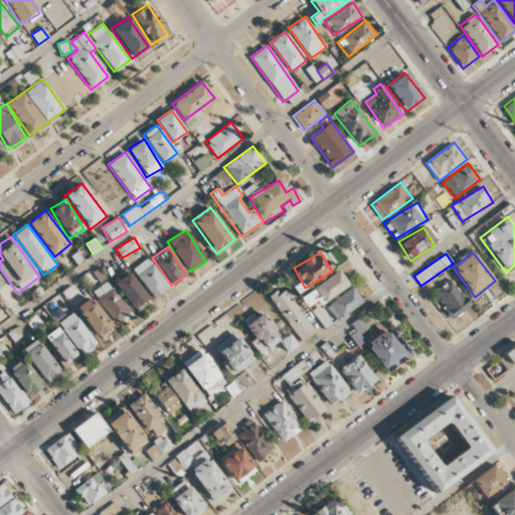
[(132,270),(154,299),(169,288),(148,258),(132,270)]
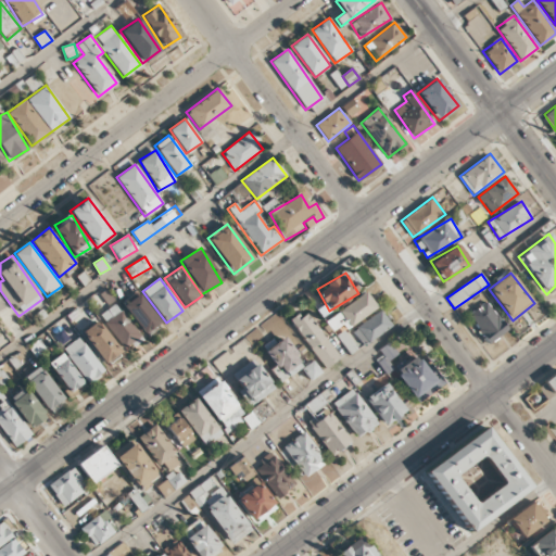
[(377,307),(366,292),(326,321),(333,331),(343,325),(346,329),(377,307)]
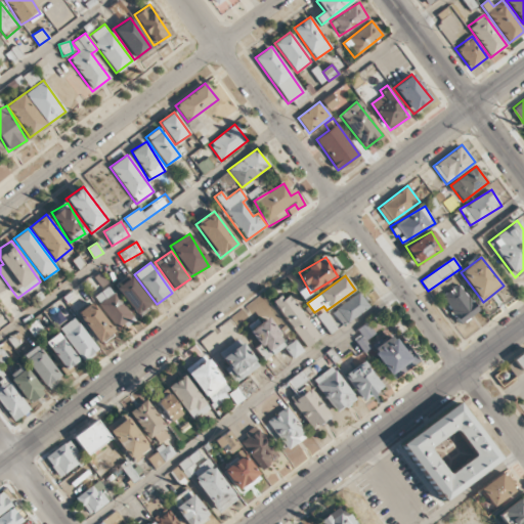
[(151,304),(131,277),(116,288),(136,315),(151,304)]
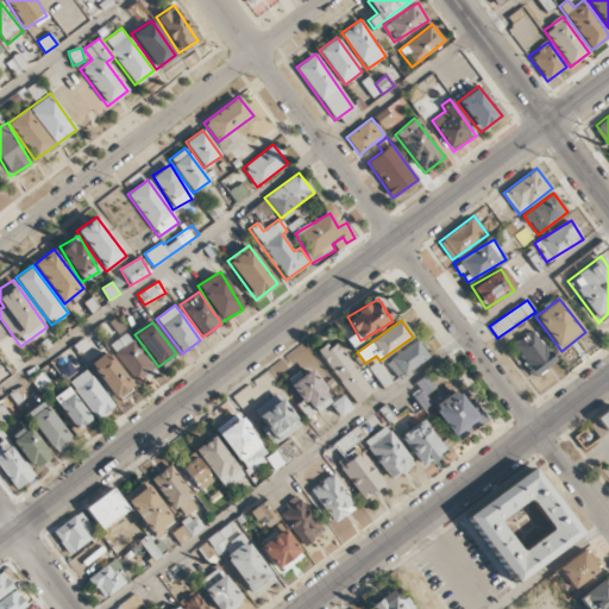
[(513,344),(535,377),(557,362),(533,330),(513,344)]
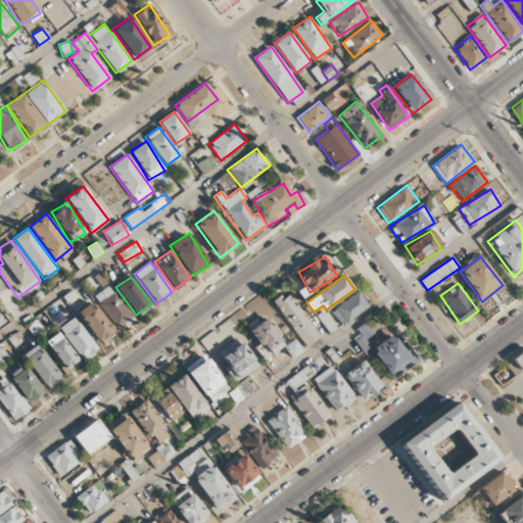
[(95,294),(115,330),(132,321),(111,285),(95,294)]
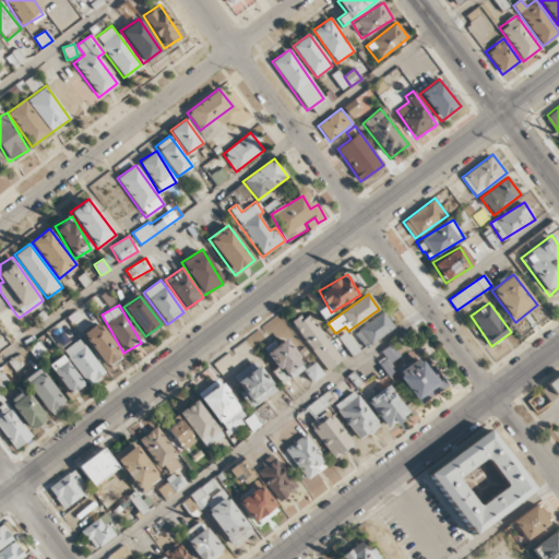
[(326,371),(341,360),(307,312),(293,322),(326,371)]
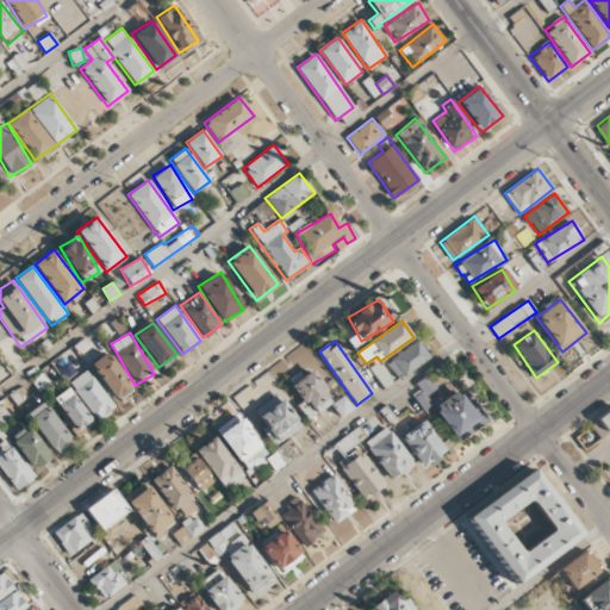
[(386,363),(399,379),(428,356),(416,341),(386,363)]
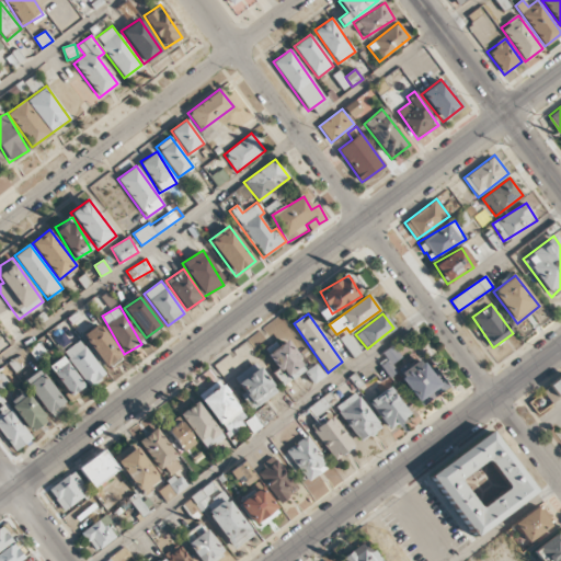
[(82,334),(106,369),(123,358),(99,323),(82,334)]
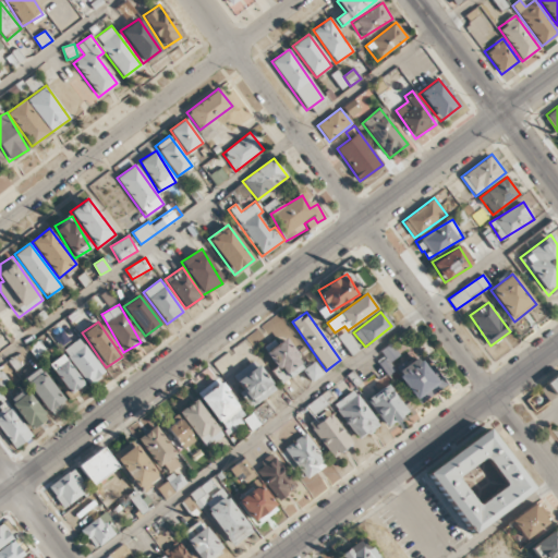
[(265,351),(277,367),(271,371),(281,384),(304,367),(283,337),(265,351)]
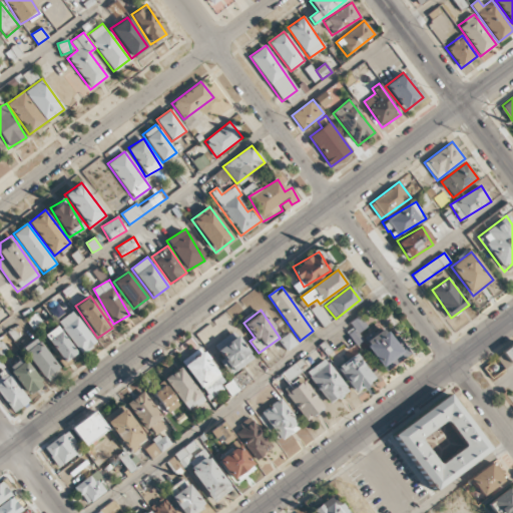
[(57,323),(82,354),(96,342),(72,311),(57,323)]
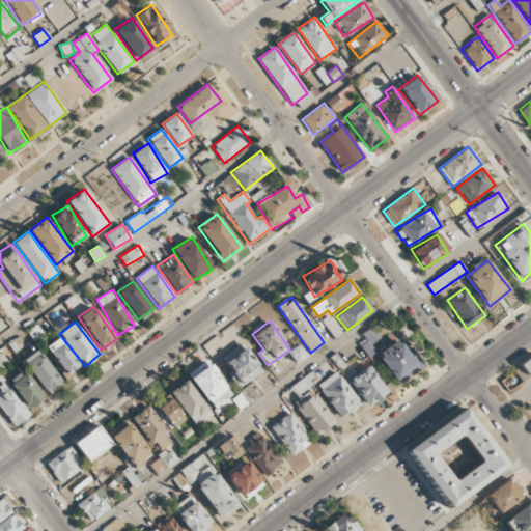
[(359,344),(367,357),(374,353),(369,344),(379,338),(371,327),(361,334),(365,341),(359,344)]
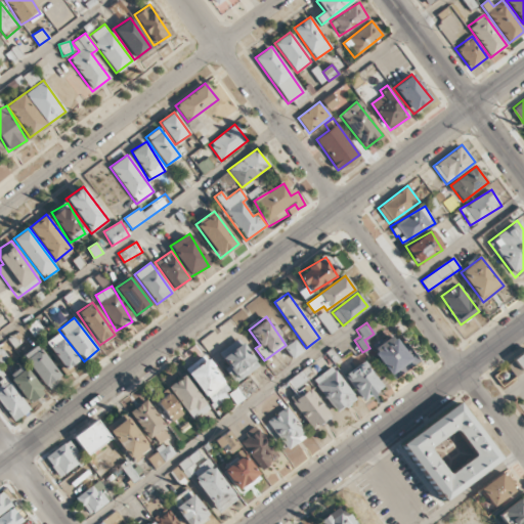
[(45,342),(67,373),(80,363),(58,333),(45,342)]
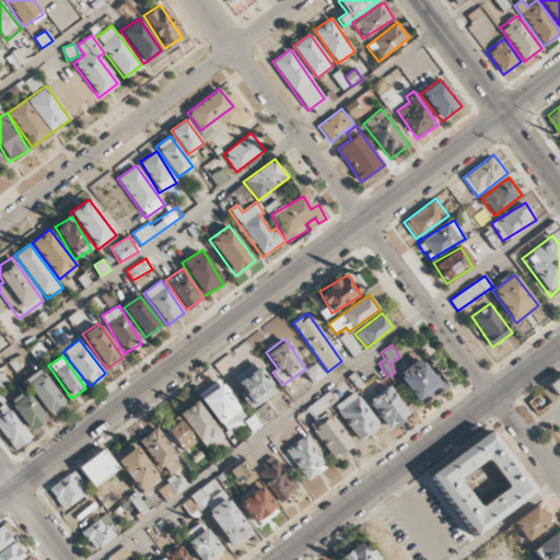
[(419,406),(446,387),(432,365),(426,370),(418,359),(396,373),(419,406)]
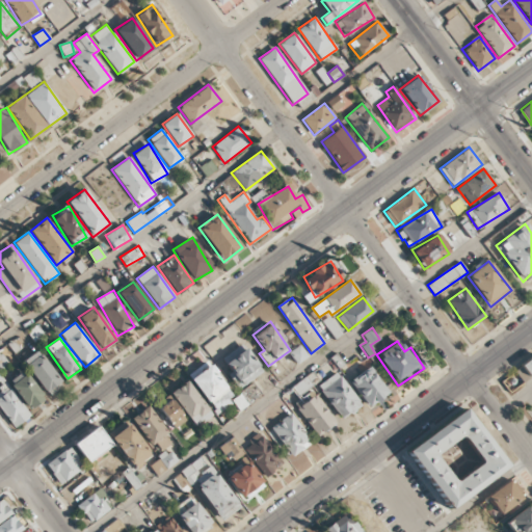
[(262,373),(244,344),(220,357),(238,388),(262,373)]
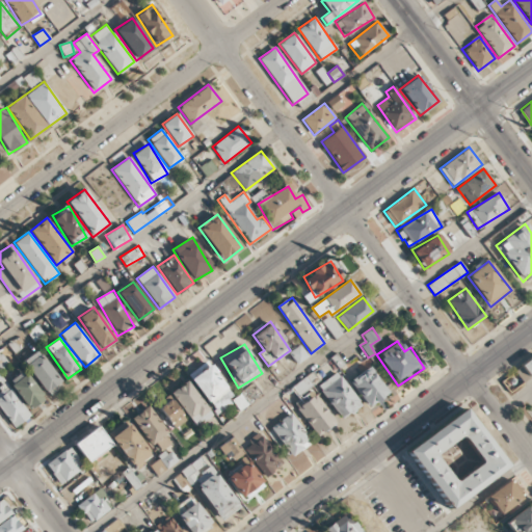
[(296,364),(307,356),(298,345),(288,352),(296,364)]
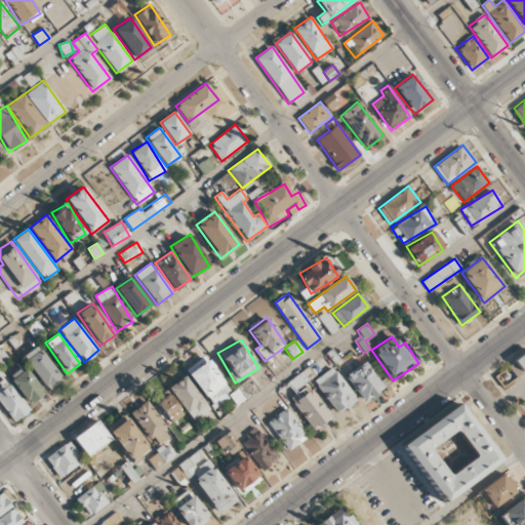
[(25,354),(45,391),(61,381),(40,346),(25,354)]
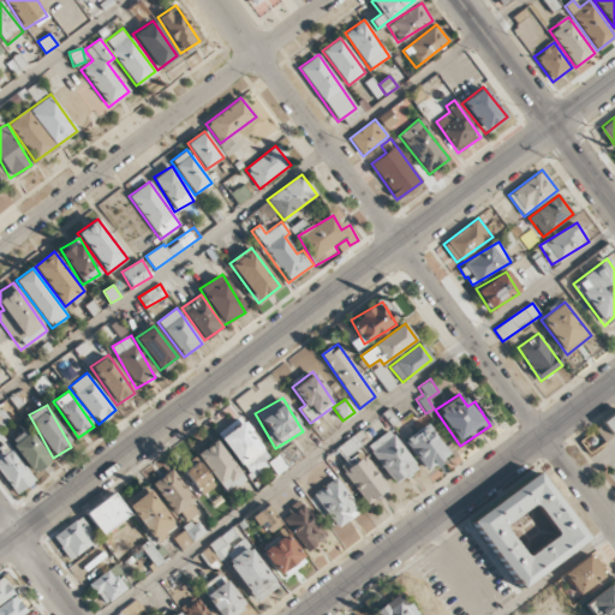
[(35,482),(0,431),(0,428),(11,422),(0,406),(0,472),(16,495),(35,482)]
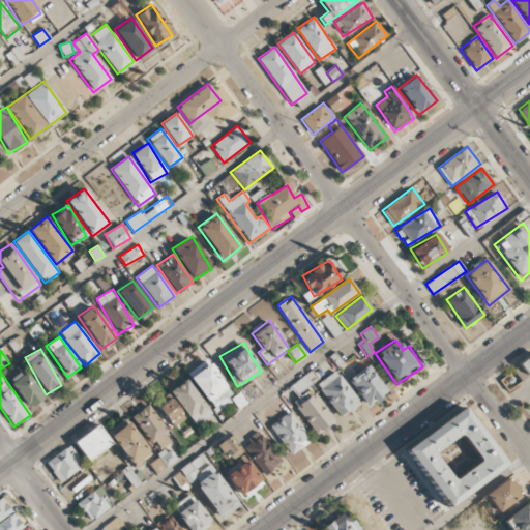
[(529,372),(529,355),(519,362),(526,374),(529,372)]
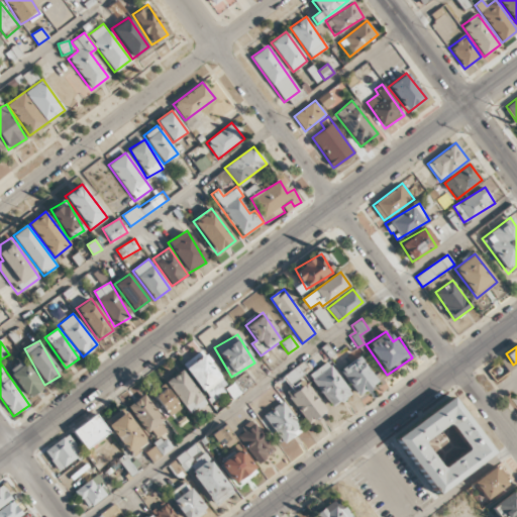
[(210,403),(228,390),(200,351),(182,365),(210,403)]
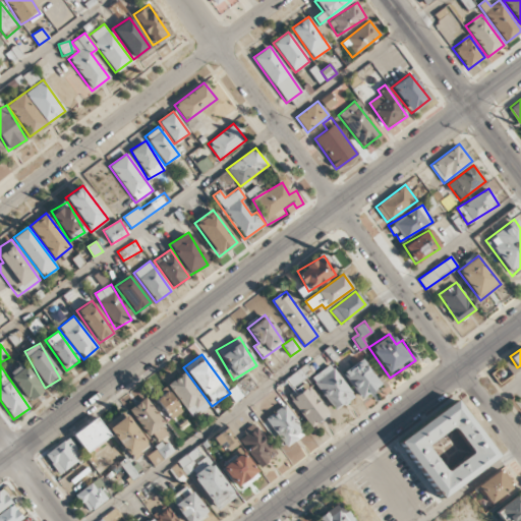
[(342,372),(360,399),(380,386),(361,359),(342,372)]
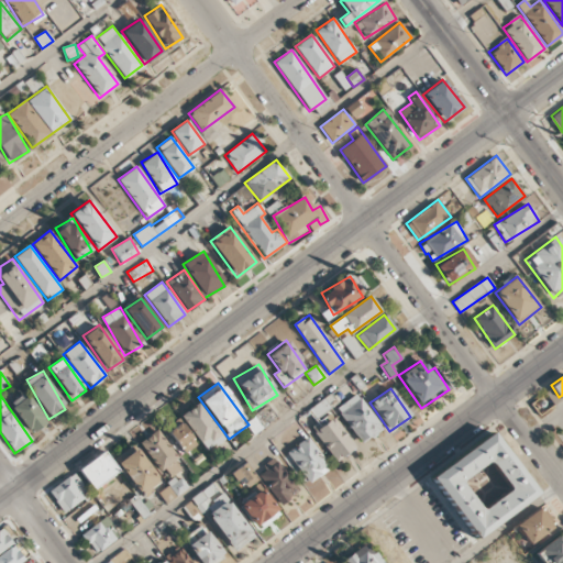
[(47,422),(25,393),(9,404),(32,433),(47,422)]
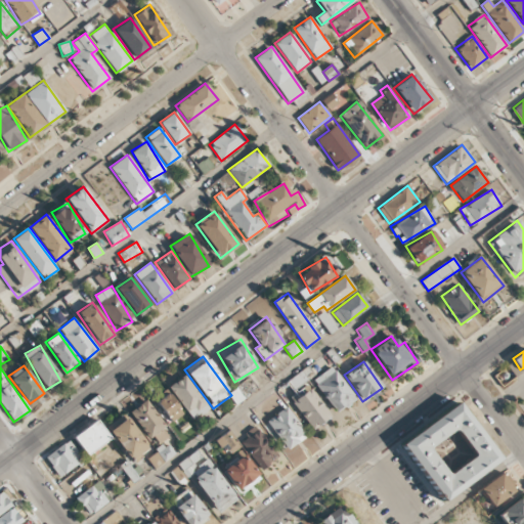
[(335,413),(355,400),(333,366),(313,379),(335,413)]
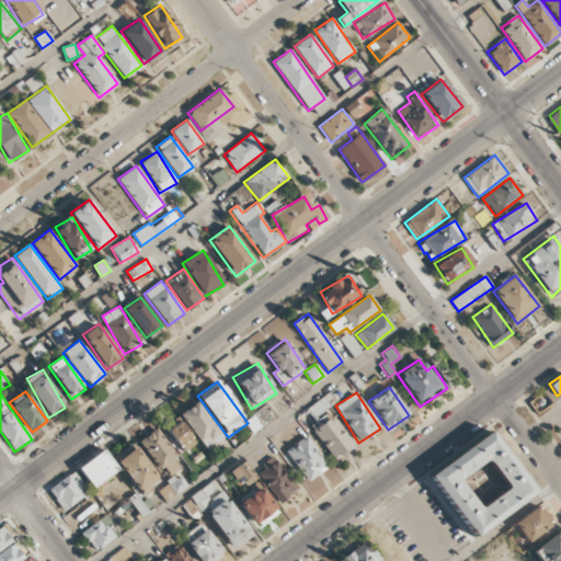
[(316,415),(332,403),(325,395),(309,408),(316,415)]
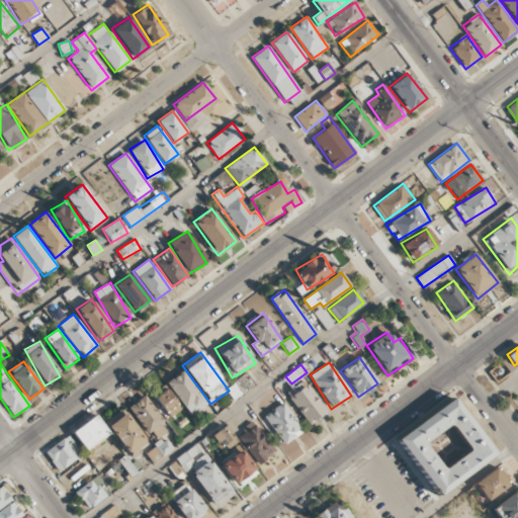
[(191,415),(206,403),(182,370),(166,382),(191,415)]
